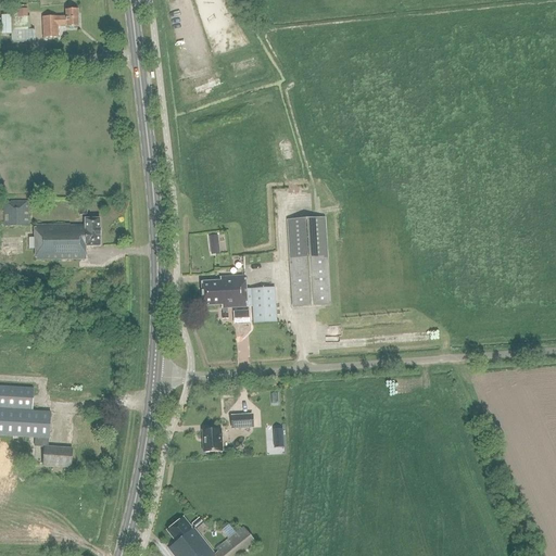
[(26,16),(25,5),(12,7),(13,17),(10,17),(11,43),(35,42),(34,30),(29,30),(28,16),(26,16)]
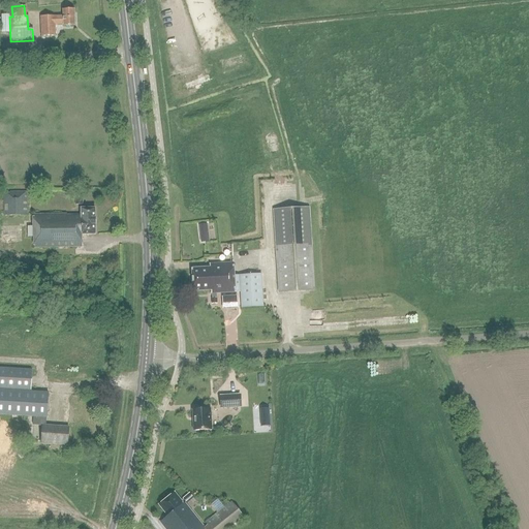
[(63,26),(74,25),(73,9),(63,10),(63,16),(54,17),(54,16),(40,17),(41,36),(55,36),(55,25),(63,25),(63,26)]
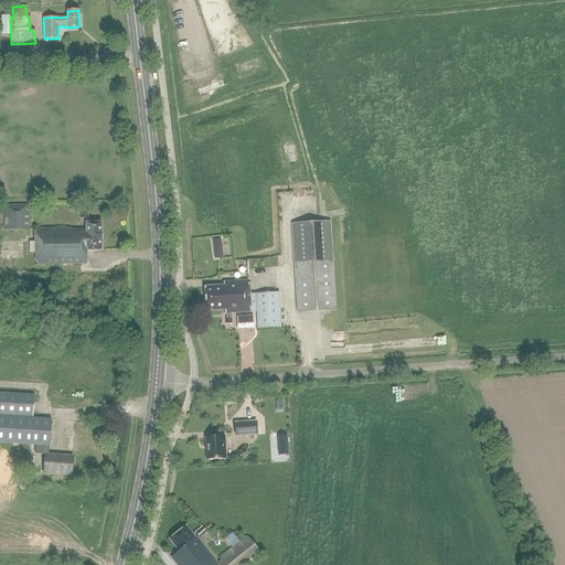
[(3,231),(29,231),(29,205),(3,205),(3,231)]
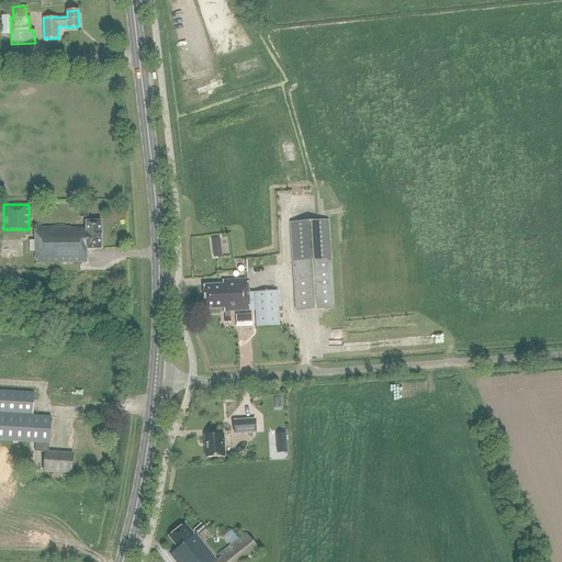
[(333,310),(330,260),(328,221),(291,223),(293,262),(295,312),(333,310)]
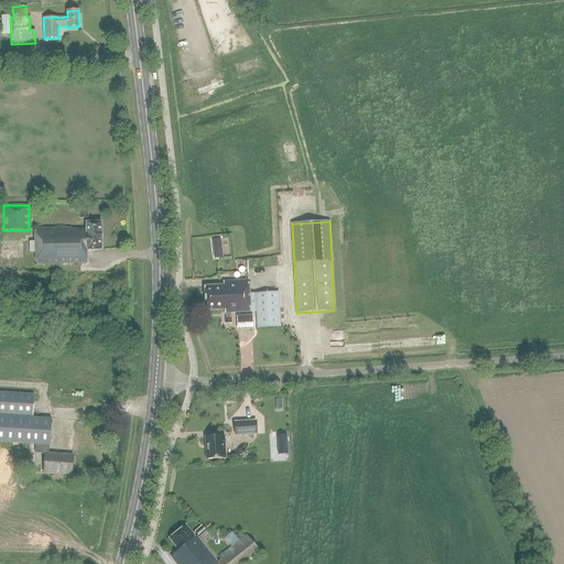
[(86,251),(101,250),(100,223),(86,223),(86,230),(75,230),(75,229),(35,230),(36,264),(87,263),(86,251)]
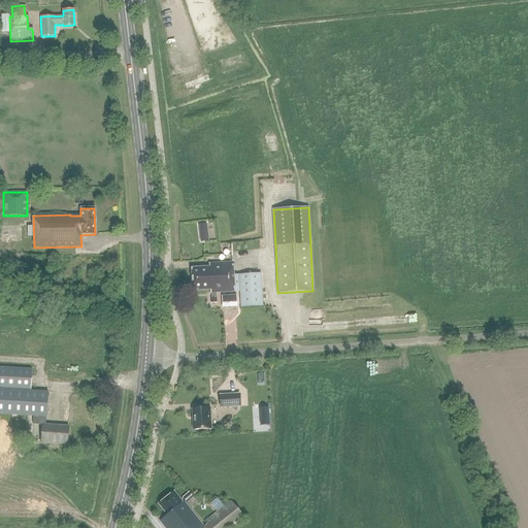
[(209,241),(206,223),(198,224),(200,242),(209,241)]
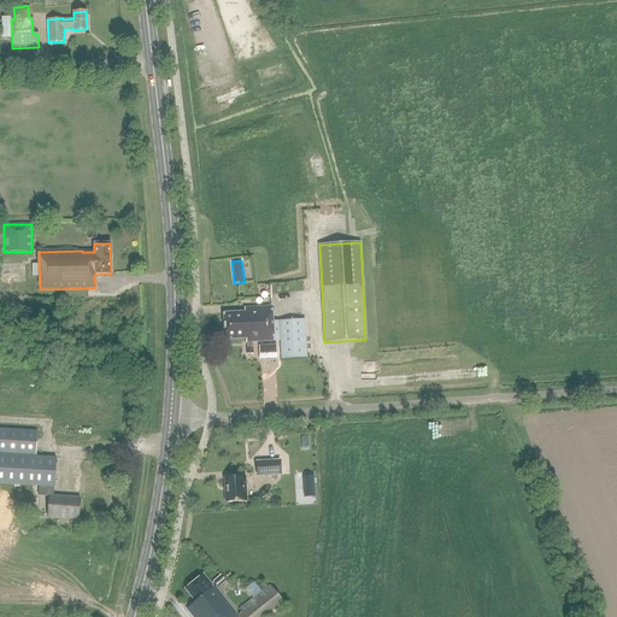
[(305,319),(272,322),(271,306),(244,309),(244,312),(222,313),(224,340),(246,339),(246,342),(247,348),(246,348),(246,354),(253,354),(253,342),(280,340),(281,359),(307,358),(305,319)]
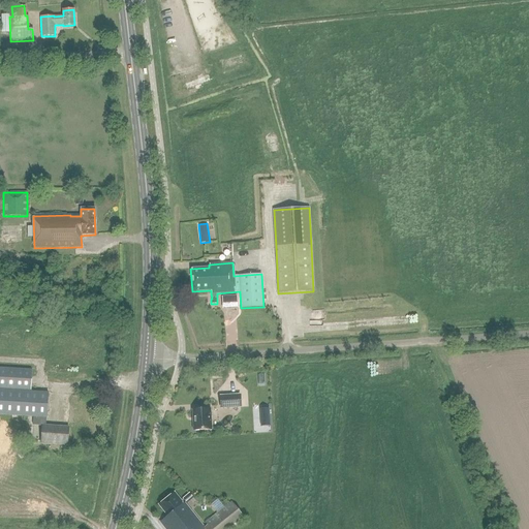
[(237,308),(236,296),(221,297),(221,309),(237,308)]
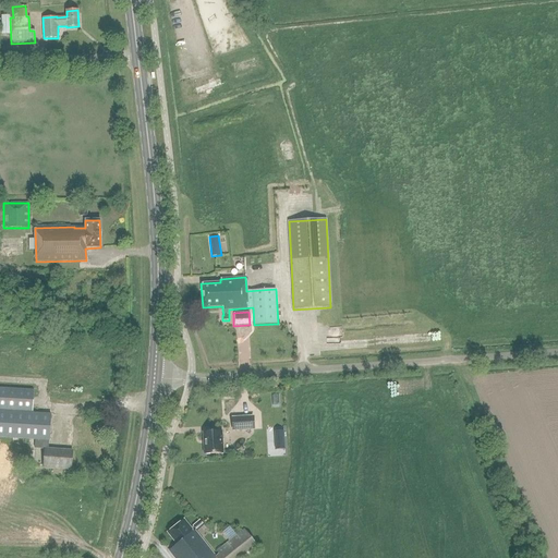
[(48,449),(50,414),(33,413),(34,390),(0,388),(0,437),(35,439),(34,448),(45,449),(44,468),(71,470),(72,451),(48,449)]
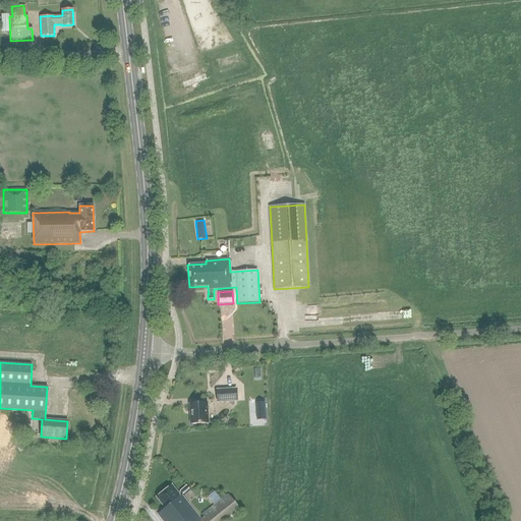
[(218,402),(236,401),(236,389),(217,390),(218,402)]
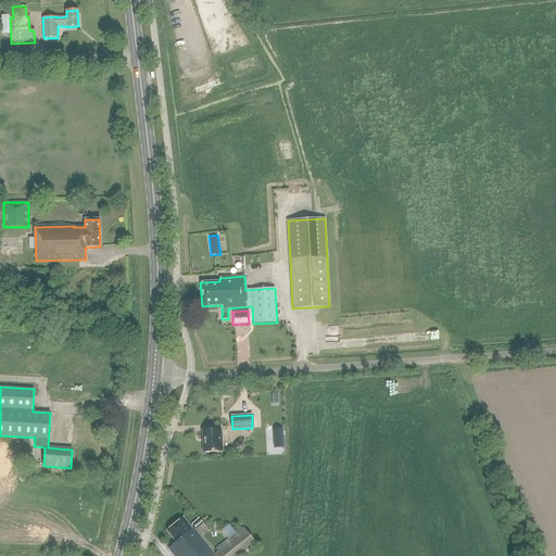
[(203,453),(223,452),(220,430),(201,431),(203,453)]
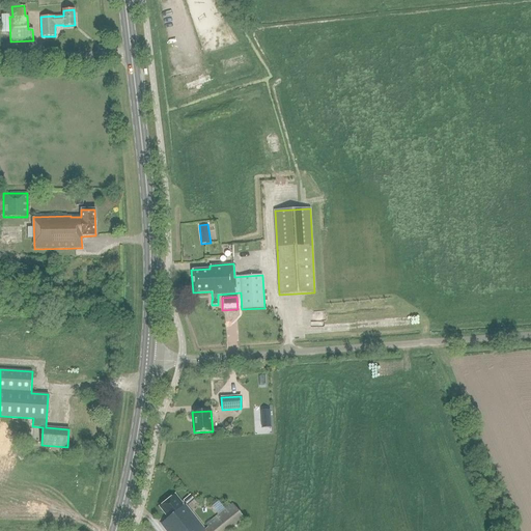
[(261,429),(271,428),(270,412),(260,412),(261,429)]
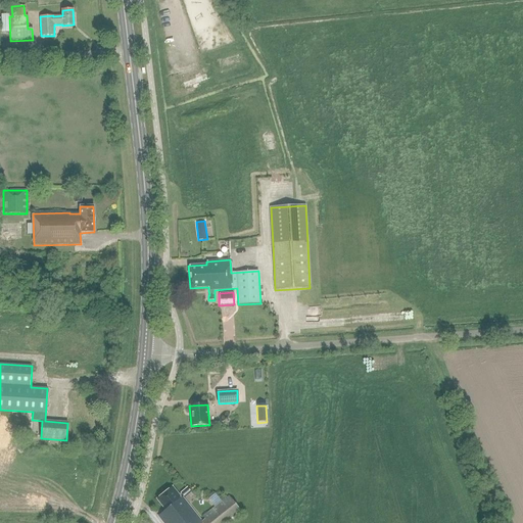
[(180,496),(181,496),(173,486),(156,500),(165,511),(158,516),(162,522),(230,522),(243,514),(229,496),(203,518),(204,519),(202,521),(183,496),(181,498),(180,496)]
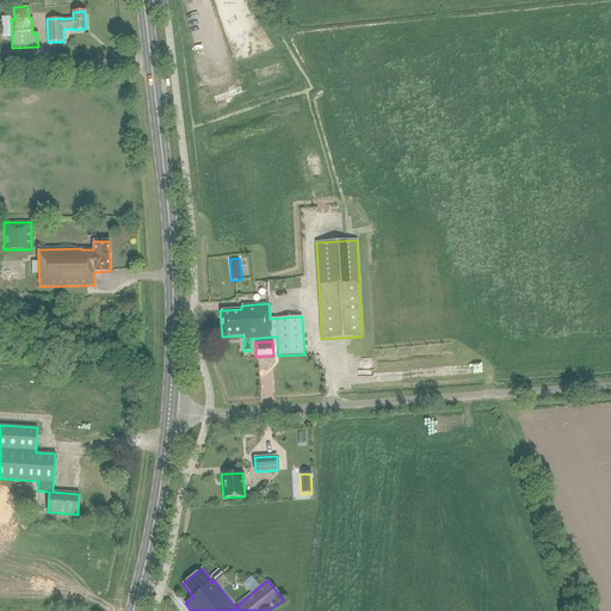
[(218,569),(211,575),(216,580),(223,574),(222,574),(218,569)]
